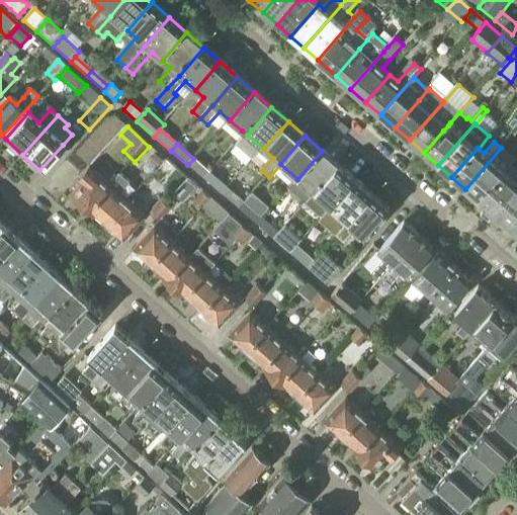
[(506,172),(516,161),(501,148),(465,189),(479,200),(505,172),(506,172)]
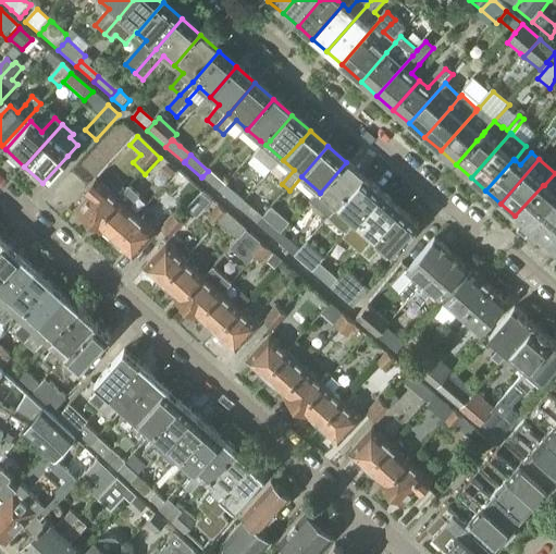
[(325,223),(328,220),(337,208),(365,179),(346,162),(320,193),(330,201),(317,216),(325,223)]
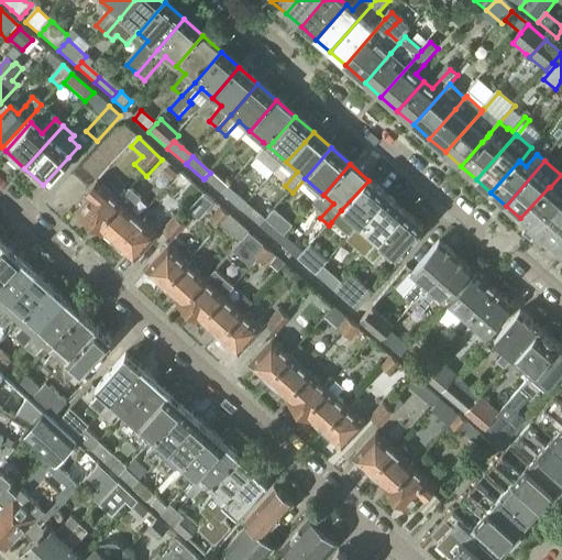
[(177,175),(169,168),(164,175),(172,182),(177,175)]
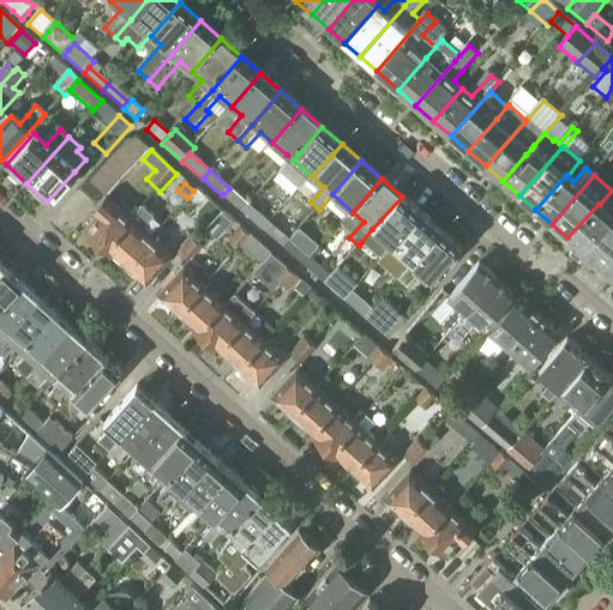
[(228,200),(244,213),(245,212),(251,206),(240,197),(239,197),(229,188),(223,194),(222,195),(228,200)]
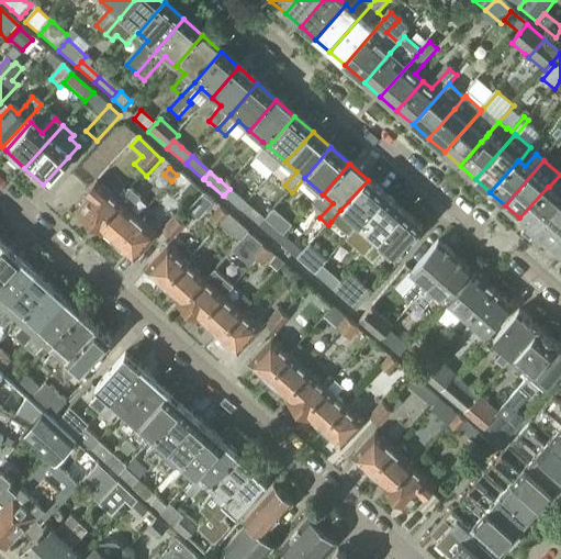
[(331,222),(349,238),(359,226),(386,196),(368,180),(340,210),(331,222)]
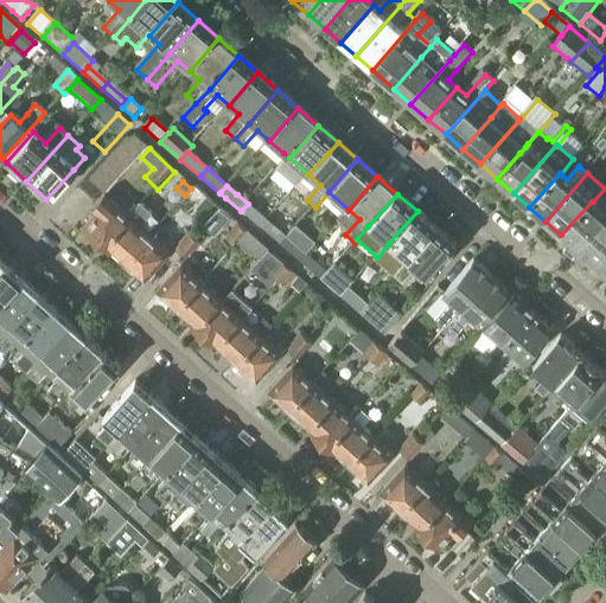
[(102,247),(127,218),(103,197),(90,210),(95,215),(82,229),(91,237),(91,241),(97,247),(102,247)]
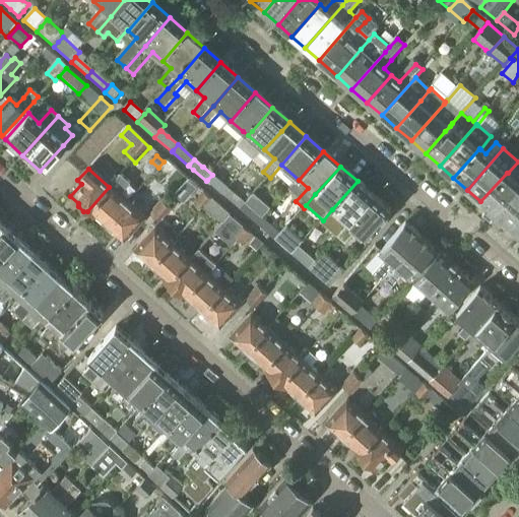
[(518,172),(514,178),(508,173),(507,173),(480,201),(495,213),(518,185),(518,172)]
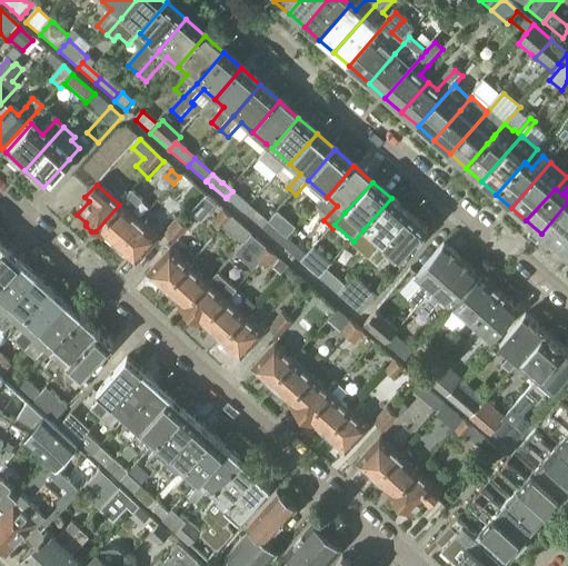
[(226,198),(243,214),(245,214),(250,207),(232,191),(227,197),(226,198)]
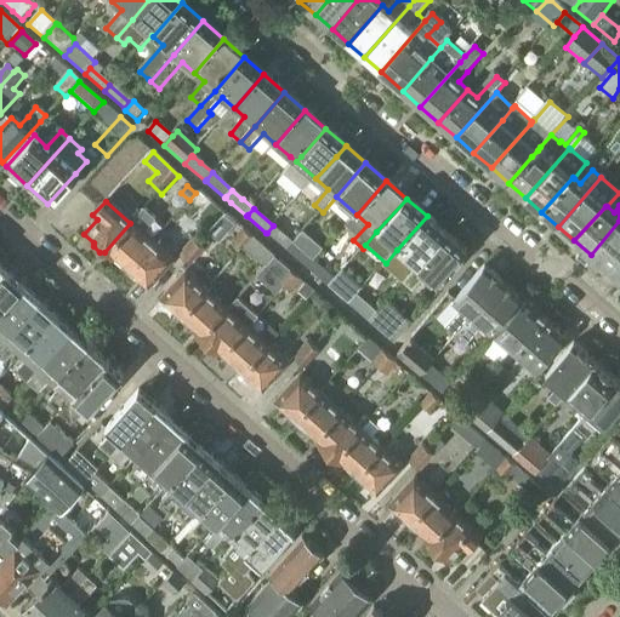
[(143,235),(157,221),(144,210),(131,224),(130,223),(104,252),(113,261),(114,258),(128,270),(153,244),(143,235)]
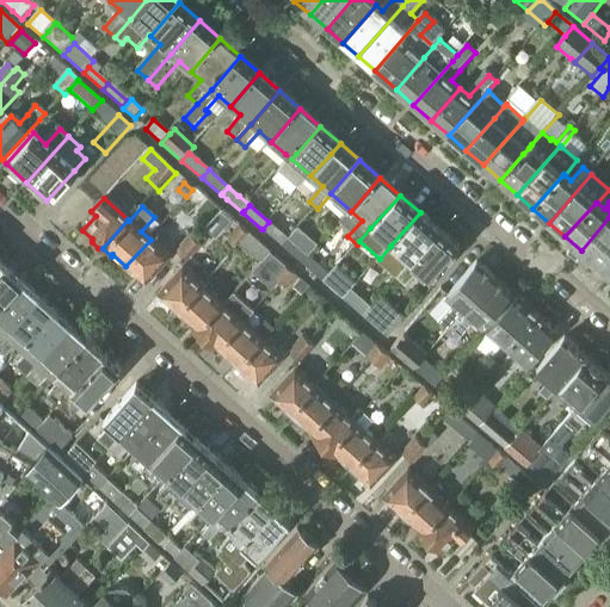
[(376,262),(396,280),(411,264),(439,230),(420,212),(390,246),(380,259),(376,262)]
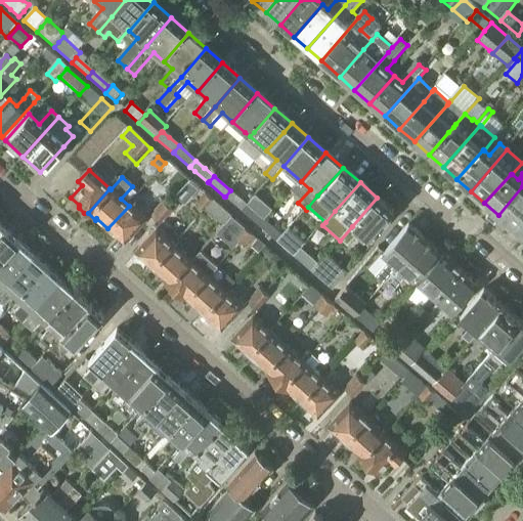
[(513,227),(522,215),(522,186),(498,215),(513,227)]
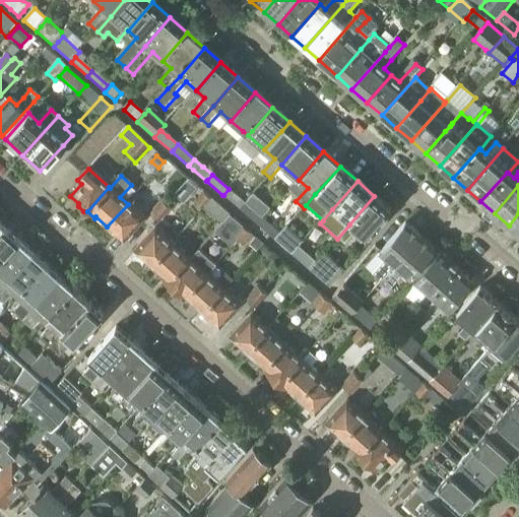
[(222,195),(240,210),(241,209),(246,204),(229,189),(223,195),(222,195)]
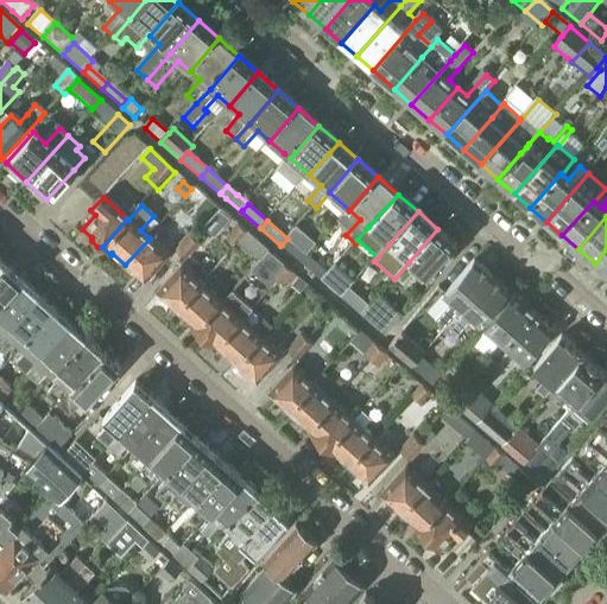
[(238,246),(247,234),(239,227),(229,239),(238,246)]
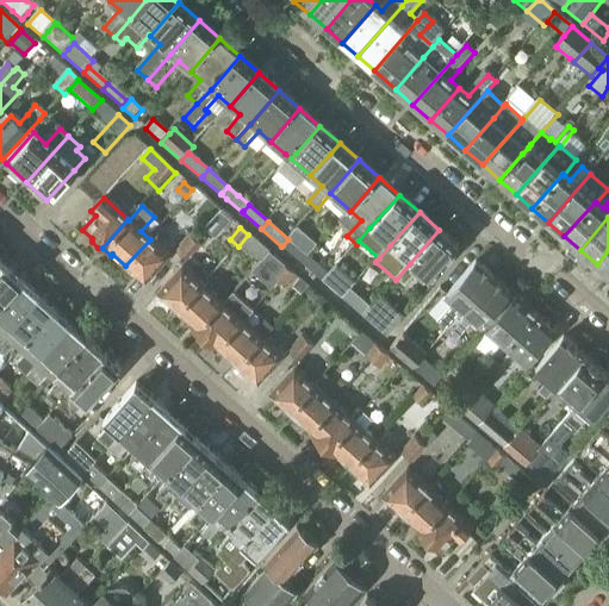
[(430,281),(460,248),(439,230),(410,263),(396,280),(406,288),(420,272),(430,281)]
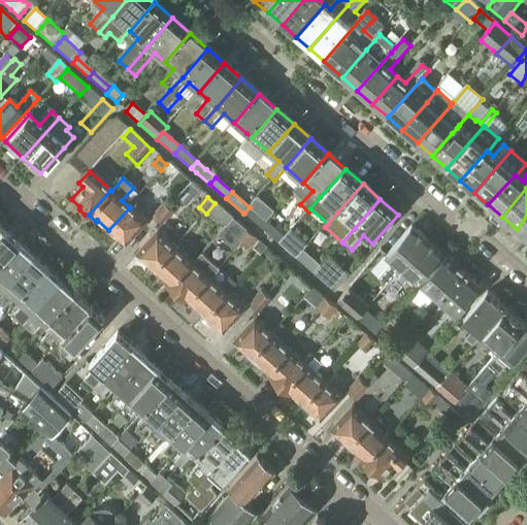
[(226,229),(233,220),(215,203),(206,214),(207,212),(226,229)]
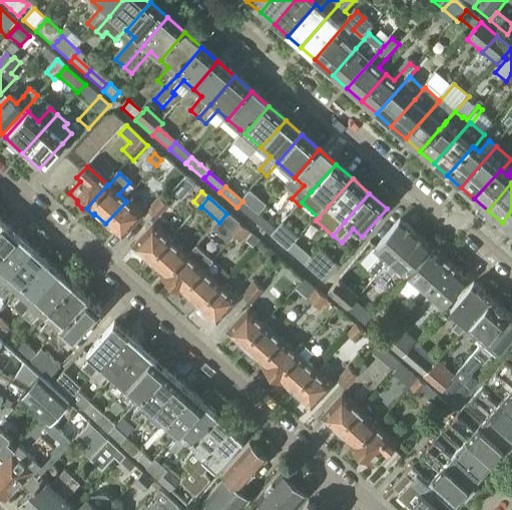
[(170,207),(160,198),(148,212),(158,220),(170,207)]
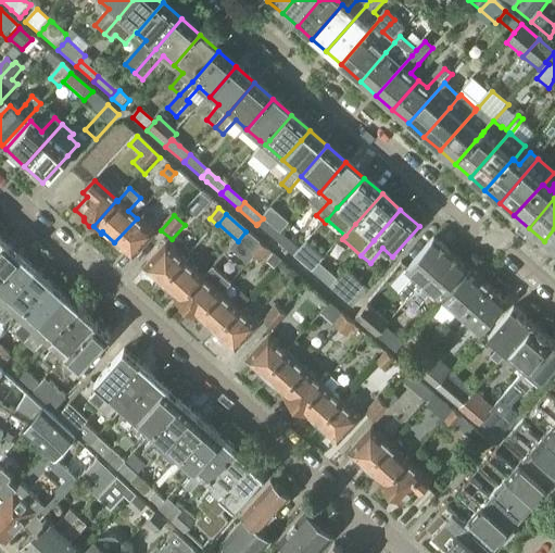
[(133,259),(154,234),(137,218),(114,242),(133,259)]
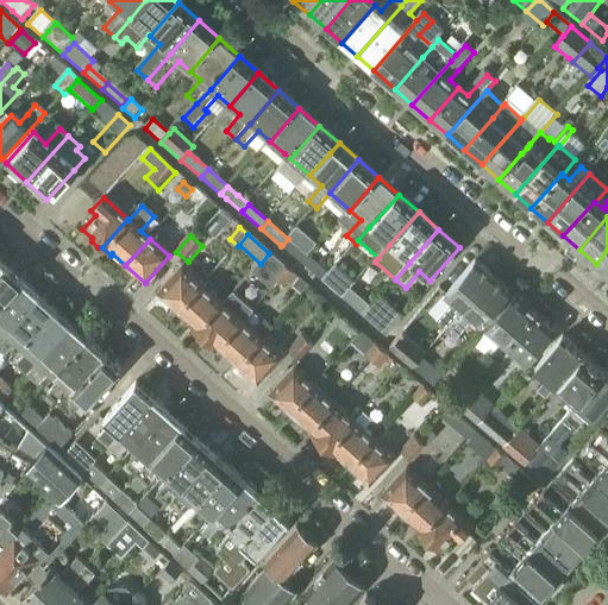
[(281,246),(301,264),(308,256),(293,243),(288,239),(282,245),(281,246)]
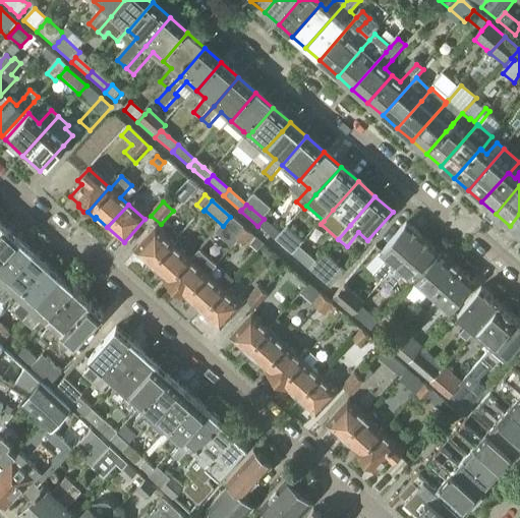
[(519,214),(510,226),(519,235),(519,214)]
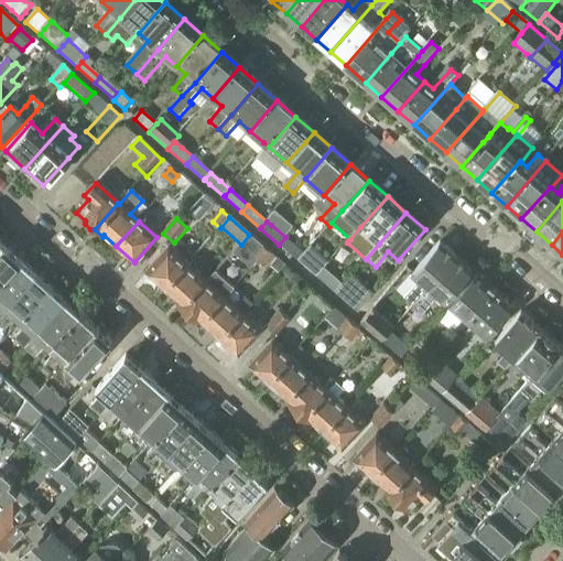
[(259,261),(268,251),(249,235),(241,245),(234,254),(251,270),(259,261)]
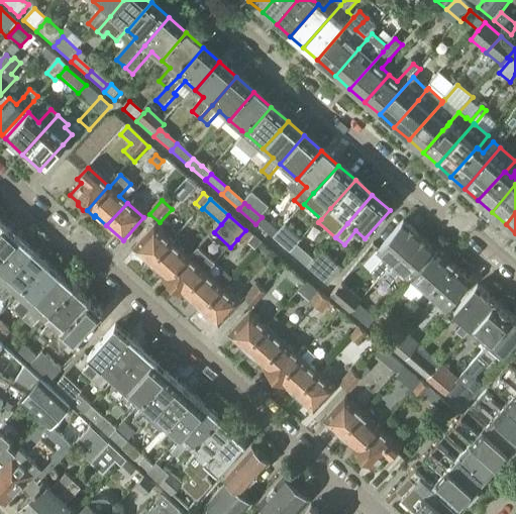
[(255,224),(273,239),(274,238),(279,232),(270,224),(262,217),(255,224)]
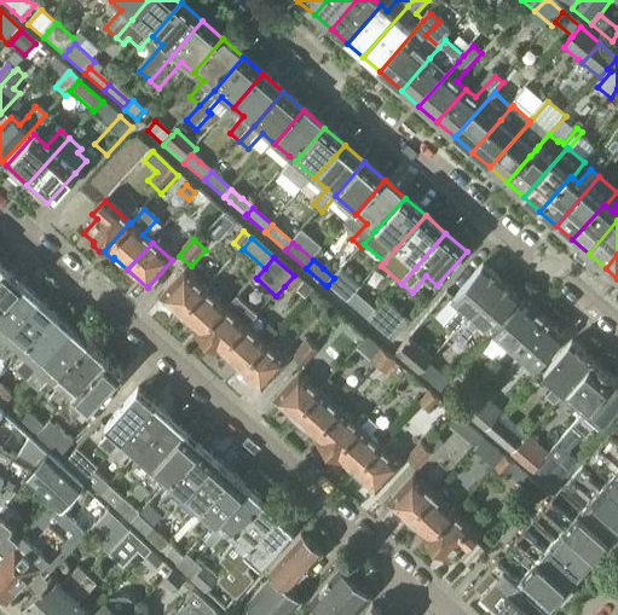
[(445,328),(454,335),(456,332),(501,282),(484,267),(452,303),(460,311),(445,328)]
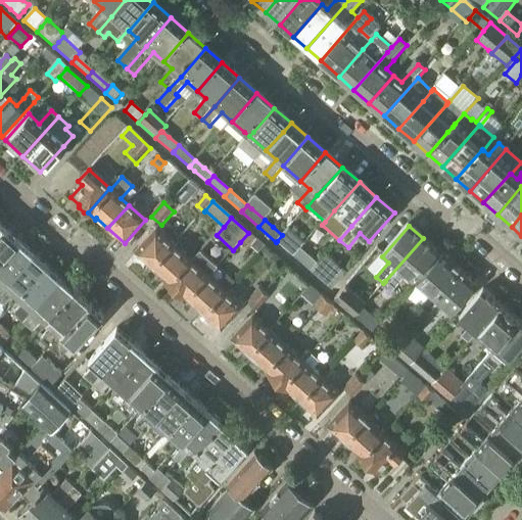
[(0,262),(18,241),(4,229),(0,233),(0,262)]
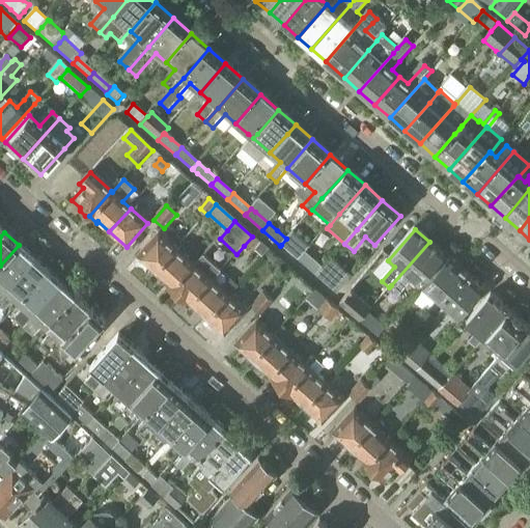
[(155,273),(176,249),(158,232),(136,256),(155,273)]
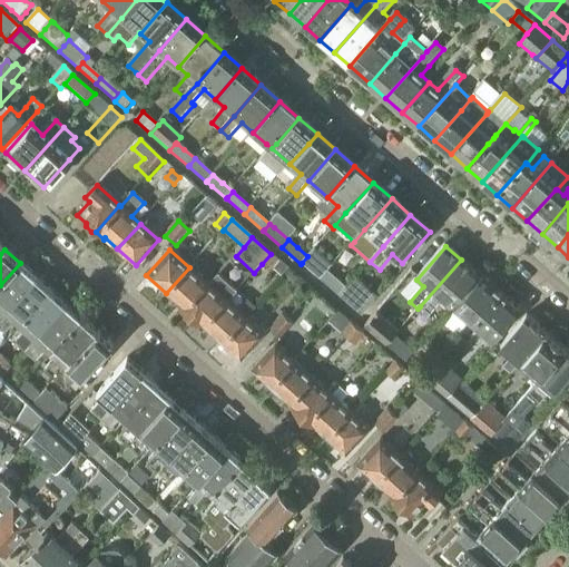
[(271,254),(262,264),(268,271),(278,261),(271,254)]
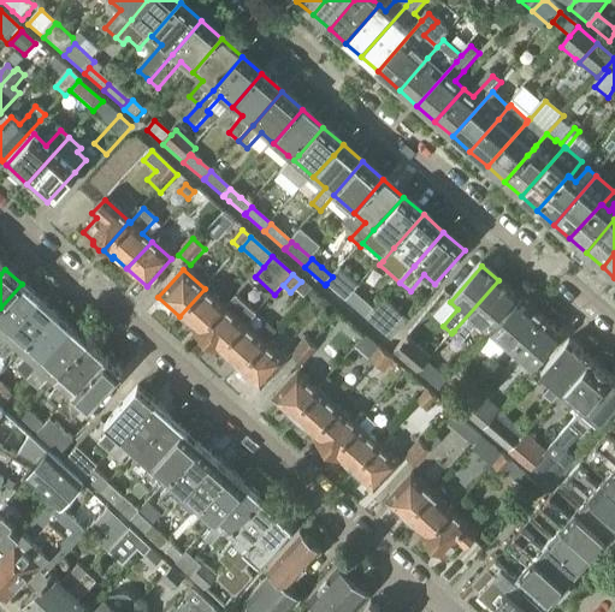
[(325,285),(346,303),(355,292),(335,274),(332,277),(326,284),(325,285)]
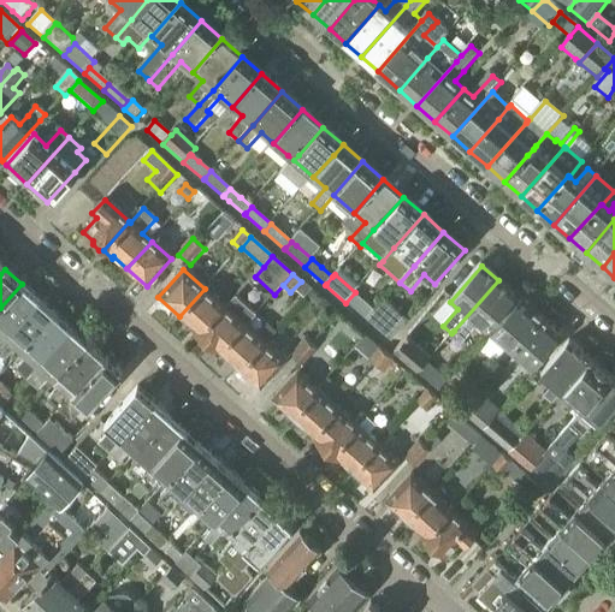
[(454,331),(451,333),(463,344),(478,327),(485,333),(518,296),(498,280),(454,331)]
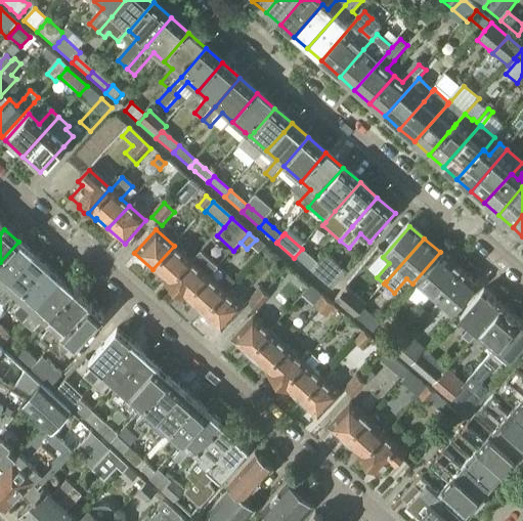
[(0,292),(34,255),(18,242),(0,262),(0,292)]
